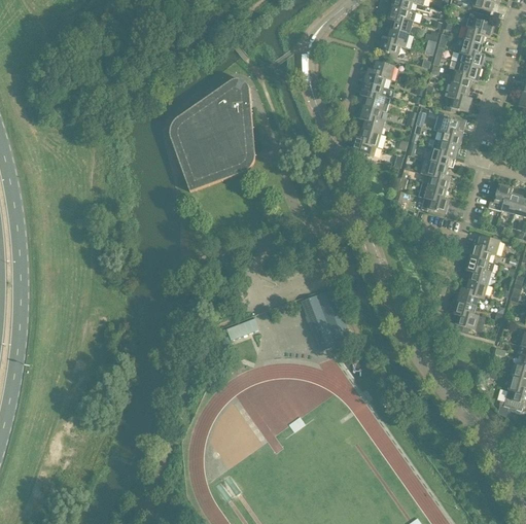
[(392,0),(391,4),(410,9),(412,1),(409,0),(392,0)]
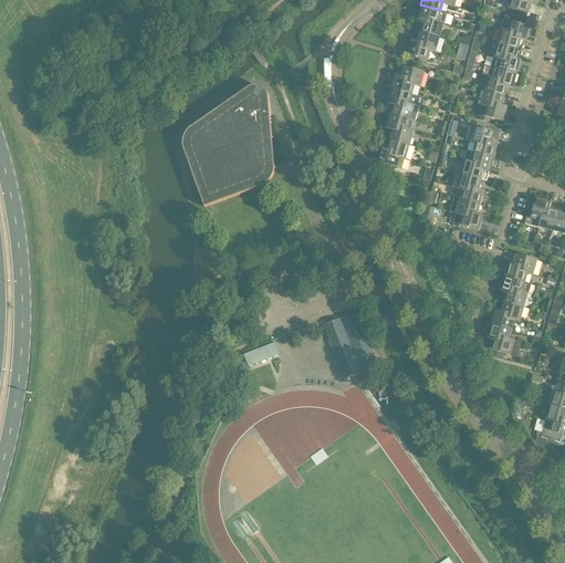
[(509,0),(508,6),(527,11),(530,1),(526,0),(509,0)]
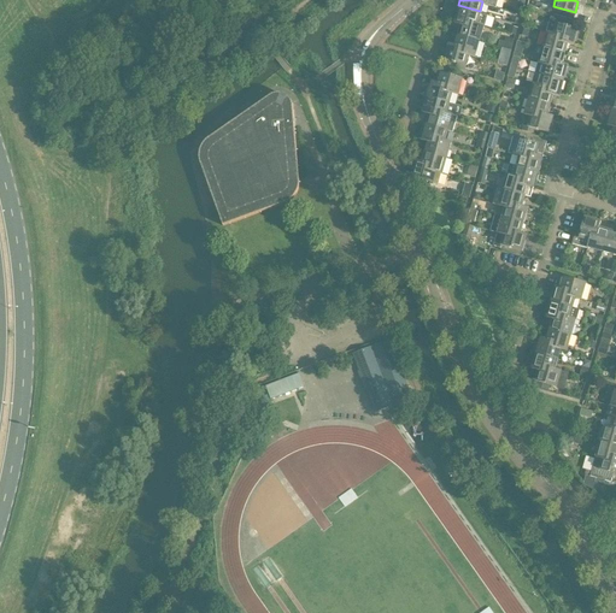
[(458,5),(453,22),(459,23),(459,22),(468,24),(469,19),(476,22),(476,21),(482,23),(484,23),(487,13),(480,11),(458,5)]
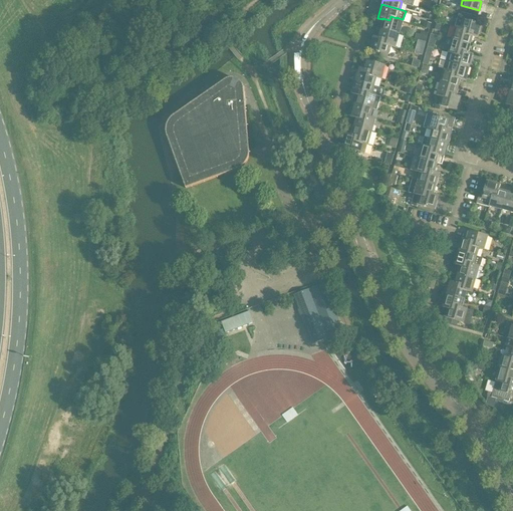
[(458,11),(454,24),(455,24),(460,25),(460,26),(467,28),(465,32),(472,34),(477,36),(481,22),(479,21),(473,20),(468,18),(469,14),(458,11)]
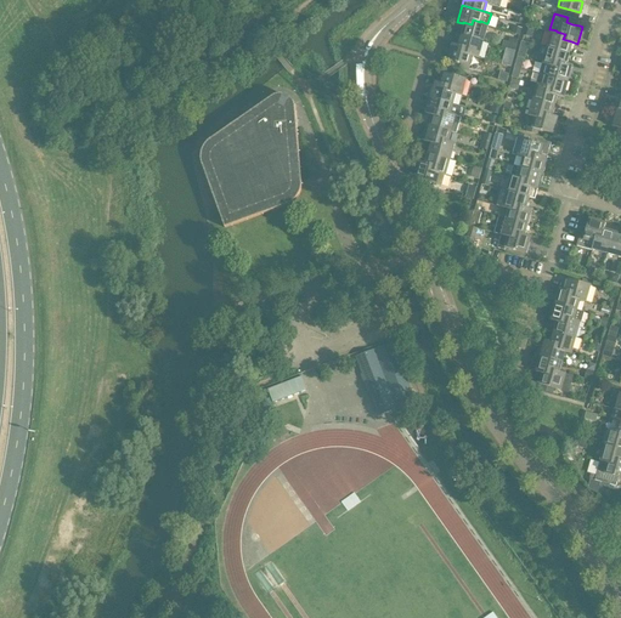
[(463,23),(461,33),(483,39),(486,23),(480,21),(480,22),(473,20),(472,24),(463,22),(463,23)]
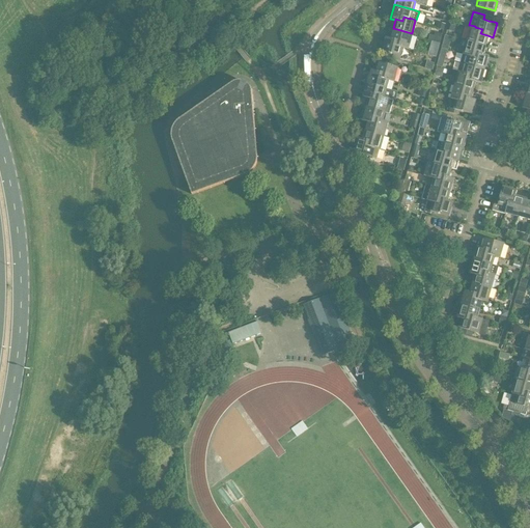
[(470,25),(466,38),(485,44),(487,35),(480,33),(482,29),(475,27),(475,26),(470,25)]
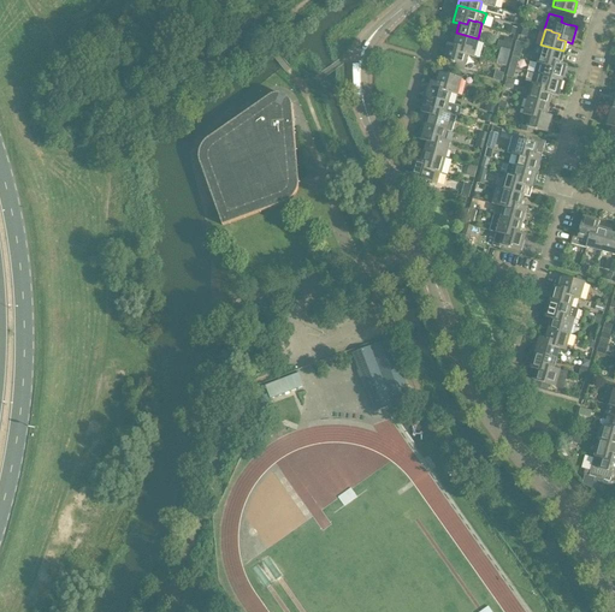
[(453,42),(453,43),(461,45),(460,51),(467,53),(473,54),(478,39),(456,33),(453,42)]
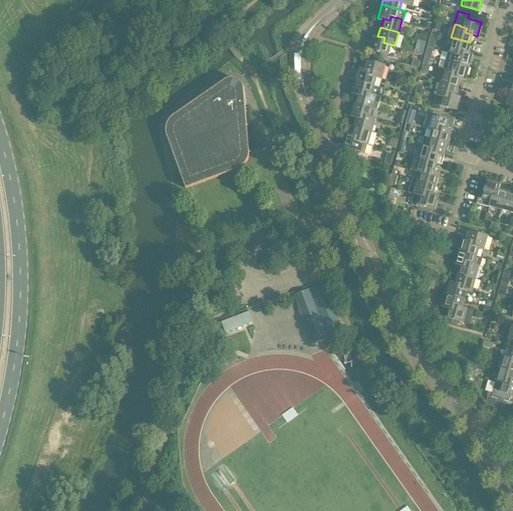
[(421,28),(418,37),(425,39),(425,38),(427,31),(428,30),(421,28)]
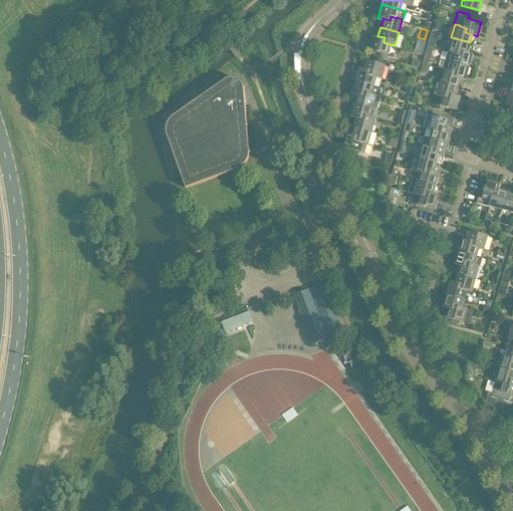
[(372,34),(369,47),(388,53),(390,44),(383,42),(385,37),(377,36),(377,35),(372,34)]
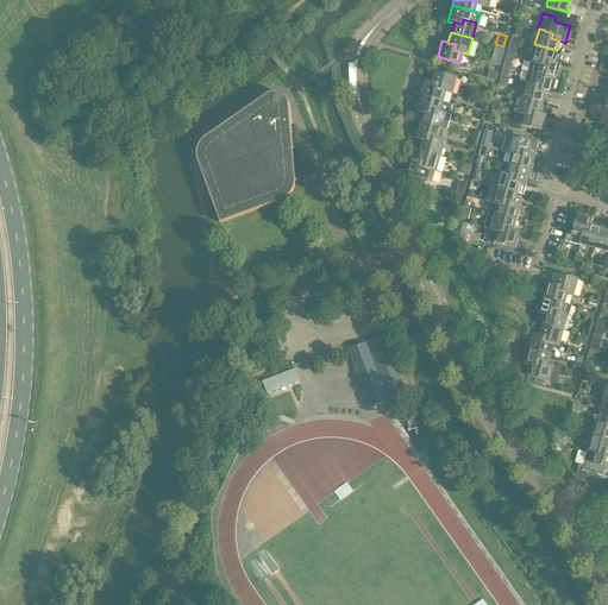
[(499,63),(503,46),(495,44),(494,44),(490,60),(499,63)]
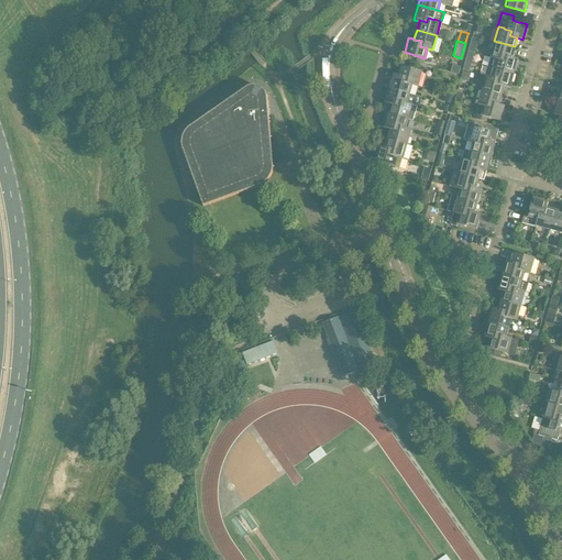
[(494,41),(491,55),(496,57),(496,56),(503,58),(505,54),(511,56),(511,55),(515,46),(494,41)]
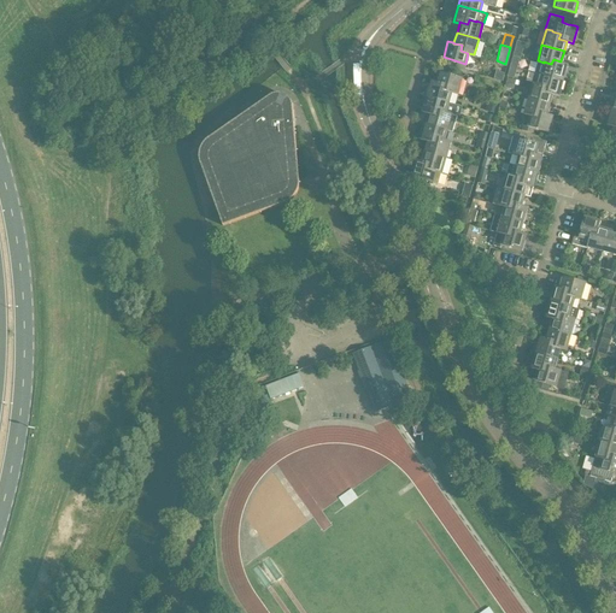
[(538,60),(534,71),(540,72),(563,78),(567,63),(561,60),(561,62),(553,59),(551,64),(544,62),(544,63),(538,60)]
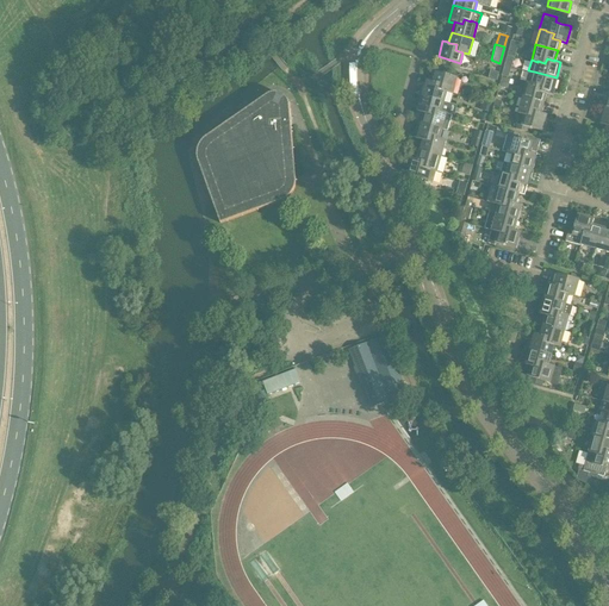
[(432,79),(432,80),(440,82),(439,87),(446,89),(452,92),(457,75),(435,69),(432,79)]
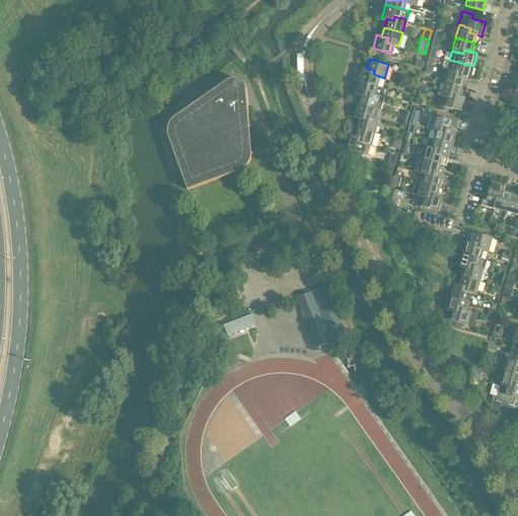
[(449,60),(447,68),(452,69),(459,71),(457,76),(464,77),(464,78),(469,79),(473,66),(454,61),(449,60)]
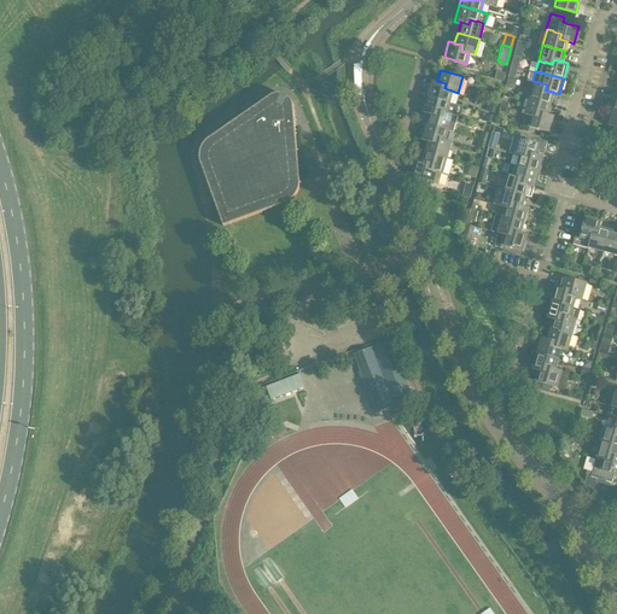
[(431,79),(426,94),(449,100),(452,91),(444,88),(446,83),(437,81),(437,80),(431,79)]
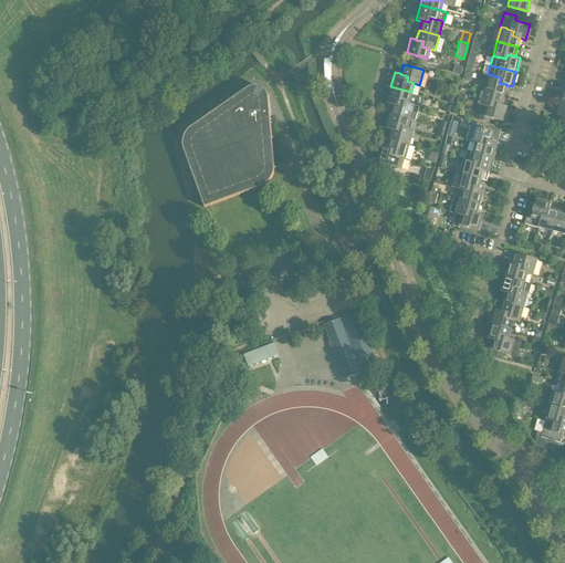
[(488,74),(483,89),(504,94),(506,85),(506,84),(499,83),(501,77),(493,75),(488,74)]
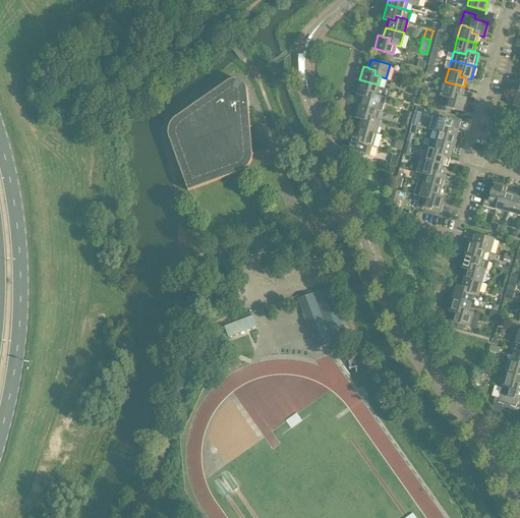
[(168,134),(168,136),(187,188),(239,170),(241,169),(242,168),(243,167),(245,166),(246,165),(247,164),(248,163),(249,162),(249,160),(250,159),(251,157),(251,156),(251,154),(251,152),(251,151),(246,88),(246,87),(245,85),(245,84),(244,83),(244,82),(243,81),(243,80),(242,79),(241,79),(240,78),(238,77),(237,77),(236,77),(234,76),(233,76),(232,76),(231,77),(230,77),(229,77),(228,78),(227,78),(175,115),(174,116),(173,117),(172,118),(171,119),(170,121),(169,122),(168,124),(168,125),(168,127),(167,128),(167,130),(167,131),(168,133),(168,134)]
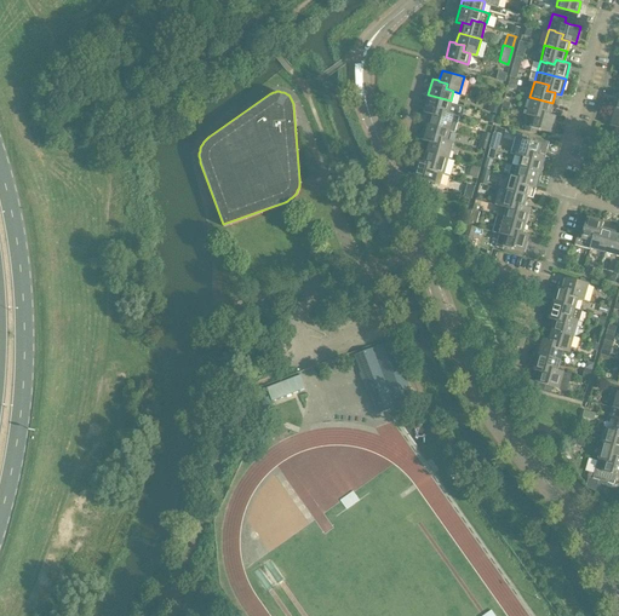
[(428,95),(424,111),(427,111),(430,113),(437,114),(440,109),(447,111),(447,110),(453,113),(457,103),(451,101),(428,95)]
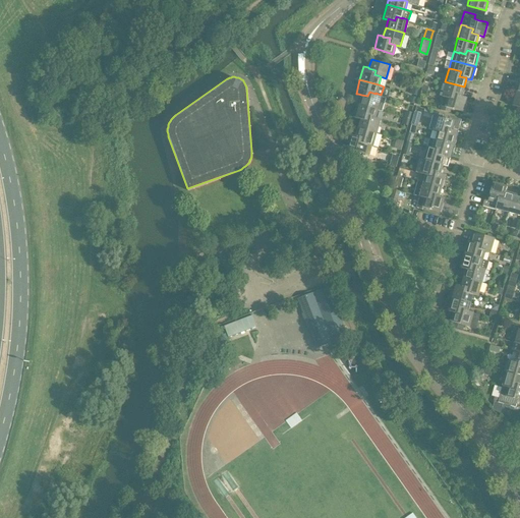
[(445,81),(442,95),(447,97),(447,96),(453,98),(455,94),(461,96),(461,95),(464,87),(445,81)]
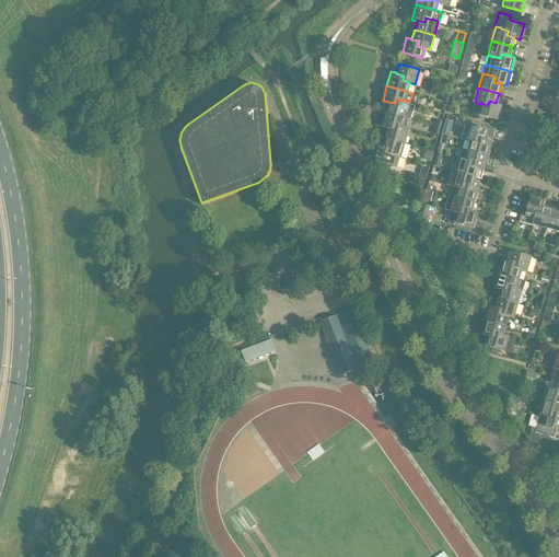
[(385,101),(383,109),(385,111),(406,116),(410,117),(415,103),(409,102),(404,100),(404,101),(397,99),(395,103),(388,102),(385,101)]
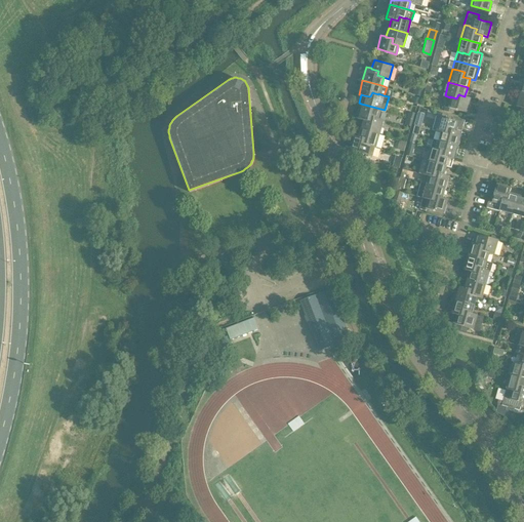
[(447,106),(446,110),(452,112),(454,108),(467,111),(470,96),(465,95),(465,96),(458,94),(456,98),(450,96),(450,97),(447,106)]
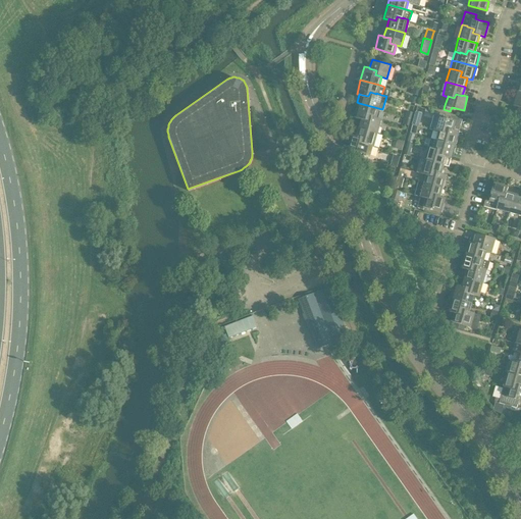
[(359,103),(356,116),(361,118),(361,117),(367,119),(369,115),(375,117),(375,116),(378,108),(359,103)]
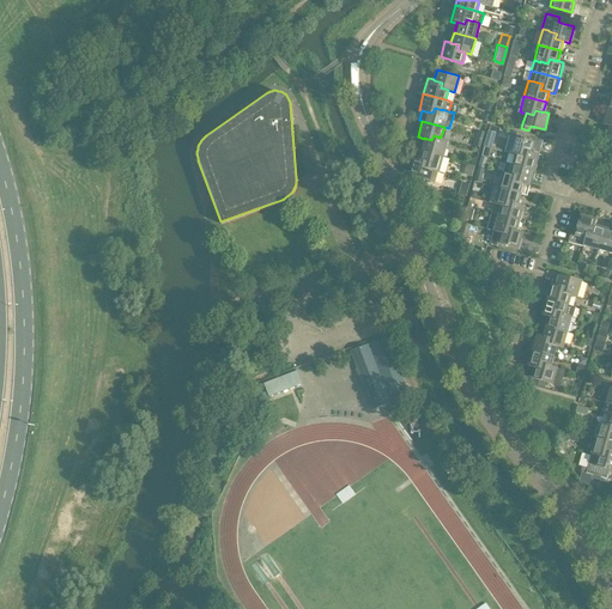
[(510,128),(504,150),(515,152),(522,154),(525,150),(532,151),(538,152),(541,139),(528,134),(522,132),(510,128)]
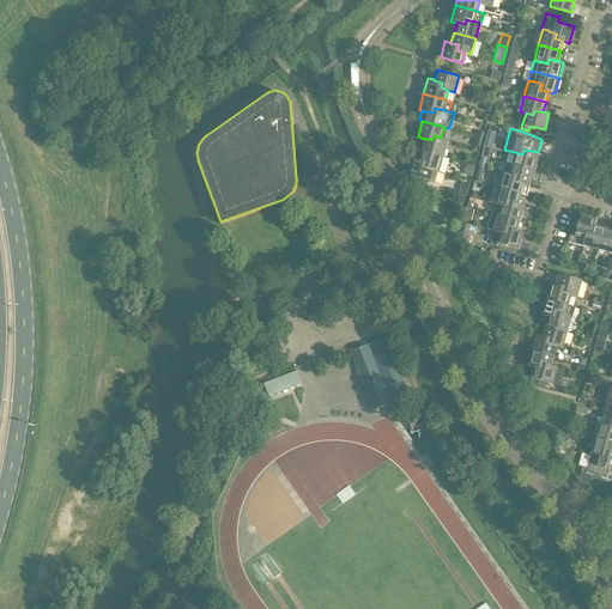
[(424,139),(422,148),(443,154),(447,139),(441,136),(441,138),(434,135),(431,140),(424,138),(424,139)]
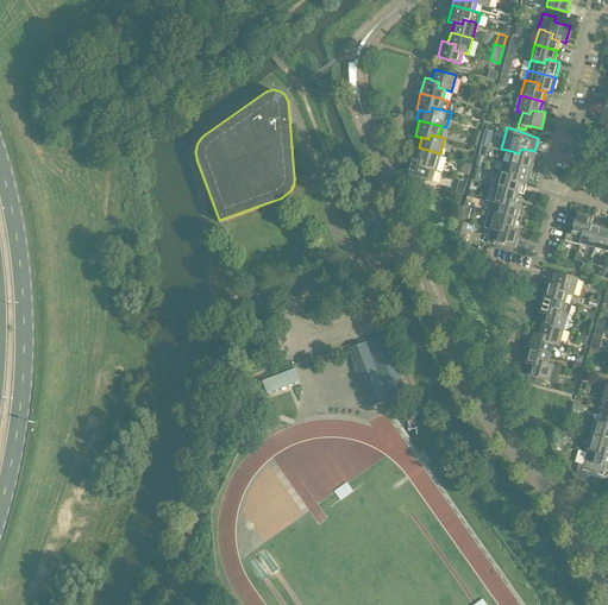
[(415,157),(424,159),(421,165),(430,166),(430,168),(434,169),(436,169),(440,153),(419,147),(415,157)]
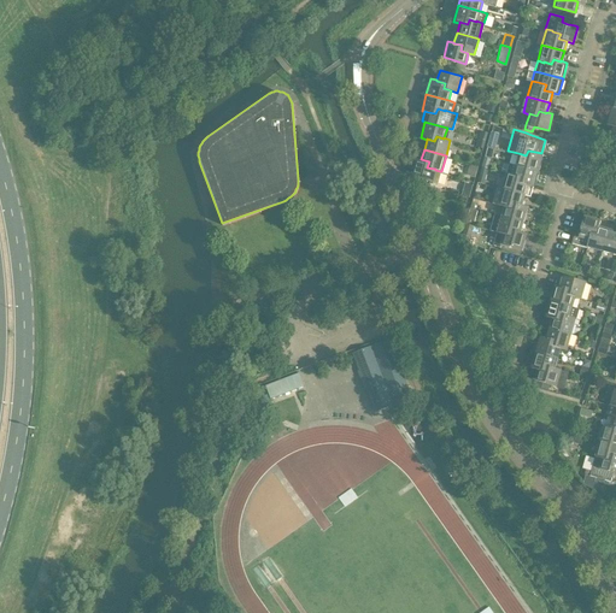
[(518,153),(515,163),(537,170),(538,169),(539,168),(540,163),(539,161),(541,153),(535,152),(528,151),(526,155),(518,153)]
